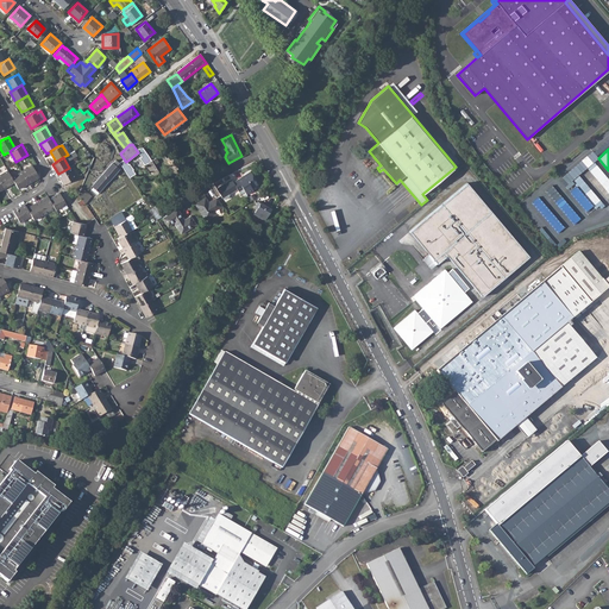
[(112,163),(92,186),(93,187),(99,193),(123,165),(121,165),(120,164),(115,159),(112,163)]
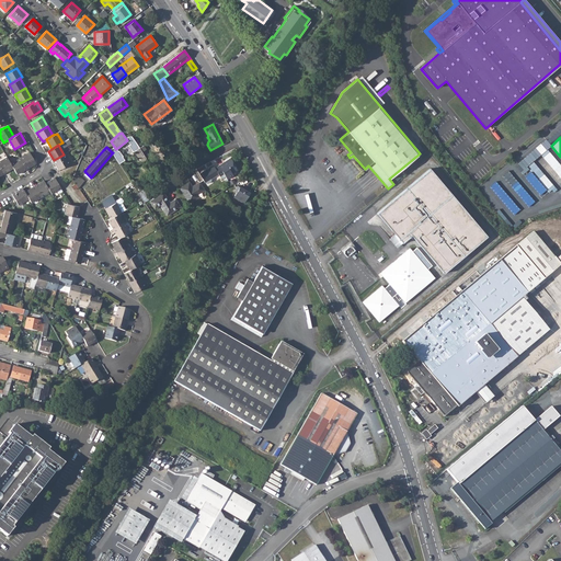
[(139,148),(134,151),(140,162),(146,159),(141,151),(139,148)]
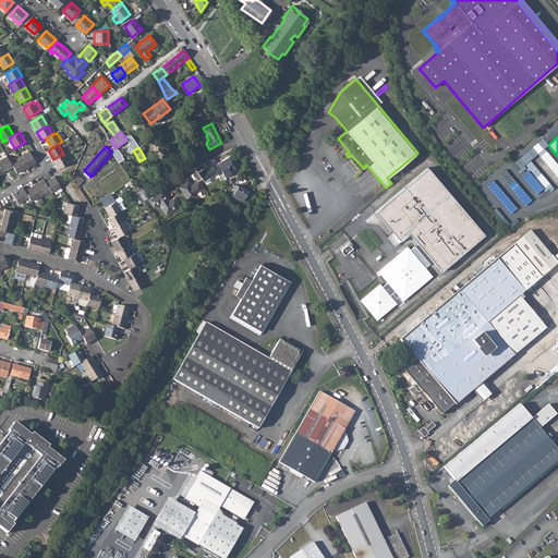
[(29,150),(20,157),(26,167),(36,161),(29,150)]
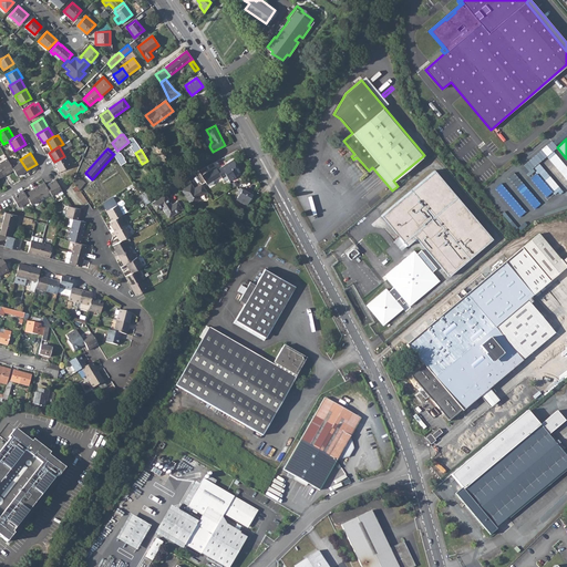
[(64,156),(54,162),(60,172),(71,165),(64,156)]
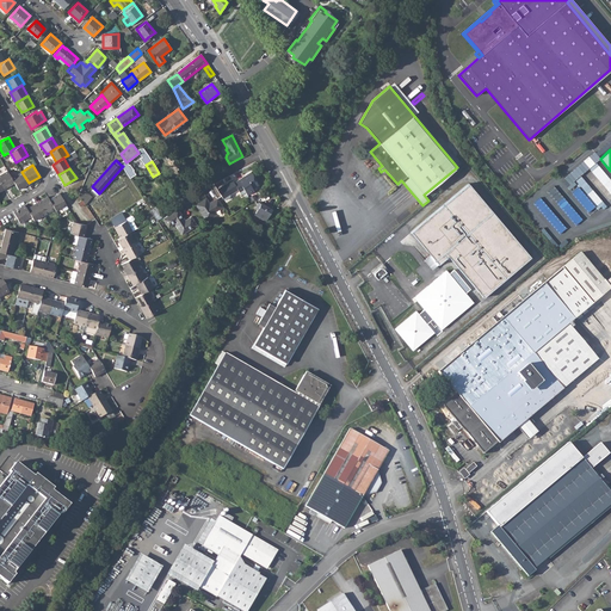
[(7,171),(0,174),(0,181),(4,189),(14,183),(12,178),(7,171)]
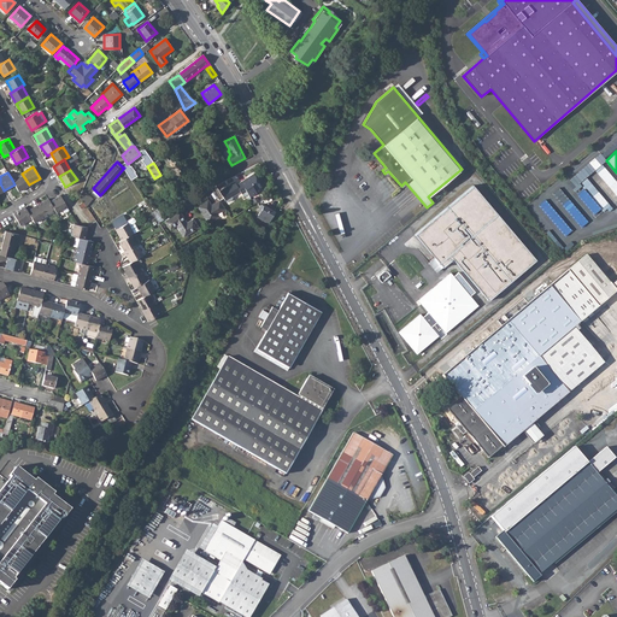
[(22,174),(12,180),(15,184),(18,192),(29,184),(22,174)]
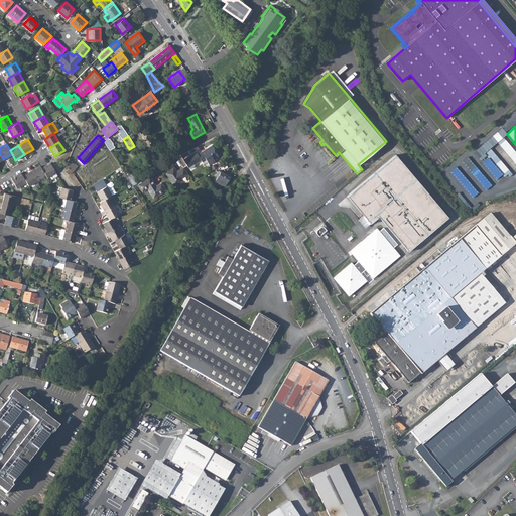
[(208,162),(209,164),(214,161),(213,159),(214,159),(217,157),(218,156),(212,145),(201,152),(208,162)]
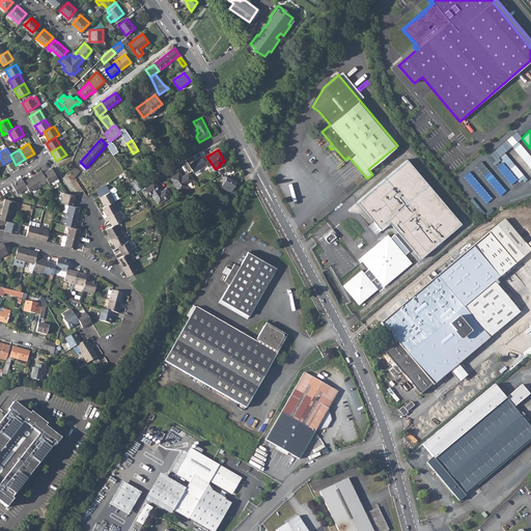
[(200,169),(206,165),(210,169),(214,167),(206,157),(203,159),(201,157),(189,165),(194,173),(197,173),(199,171),(200,169)]
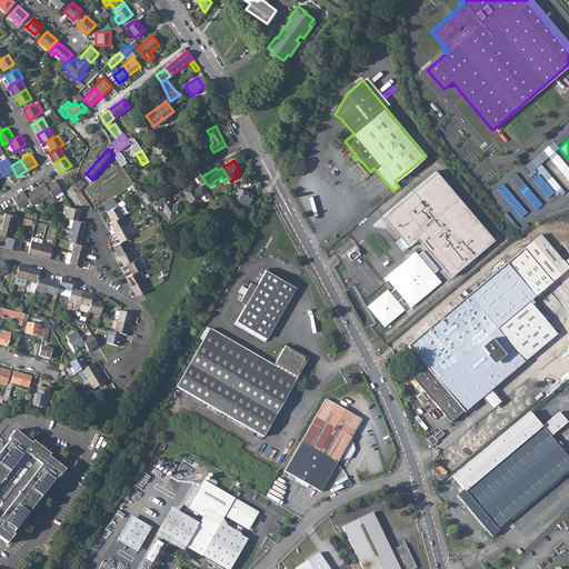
[(450,277),(495,240),(436,171),(382,216),(408,246),(417,238),(450,277)]
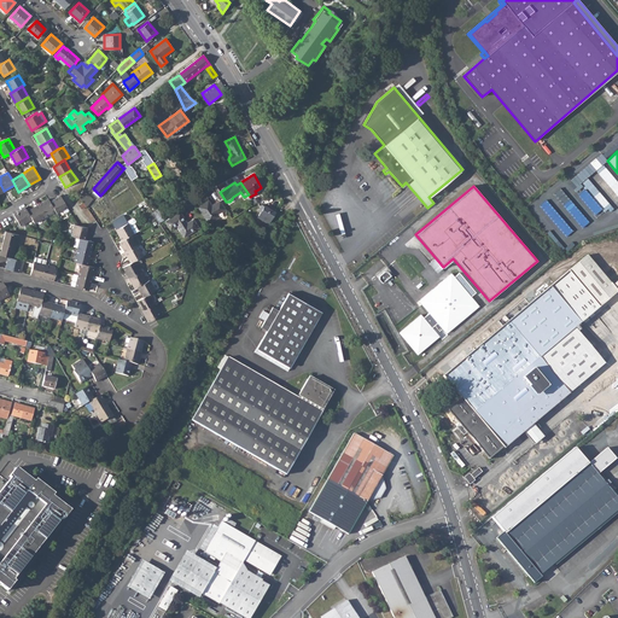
[(82,191),(80,197),(87,207),(93,199),(82,191)]
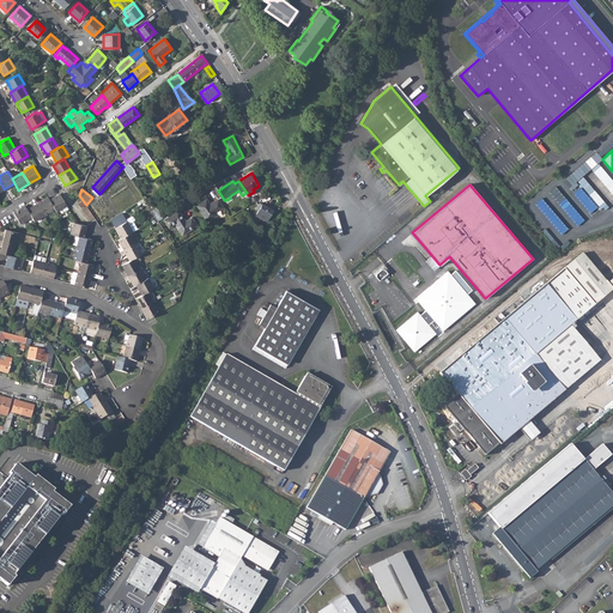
[(60,194),(49,200),(55,210),(56,212),(67,206),(60,194)]
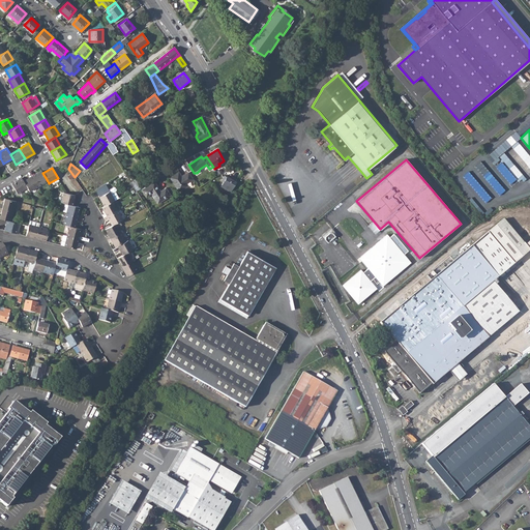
[(41,171),(32,176),(38,186),(48,181),(42,173),(41,171)]
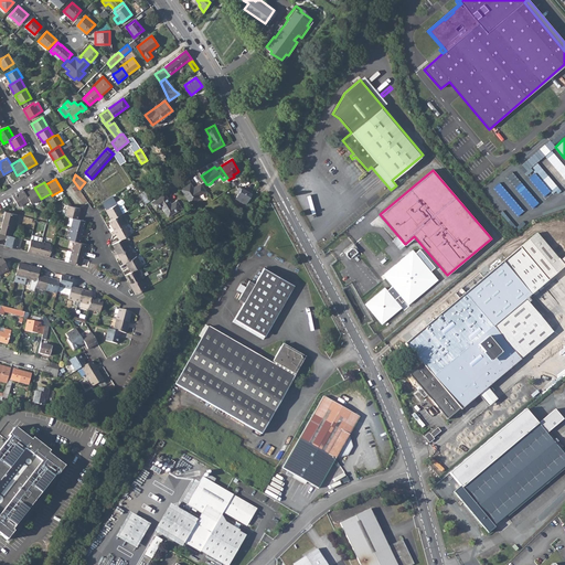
[(181,189),(191,204),(200,198),(199,196),(206,191),(201,183),(193,189),(191,183),(181,189)]
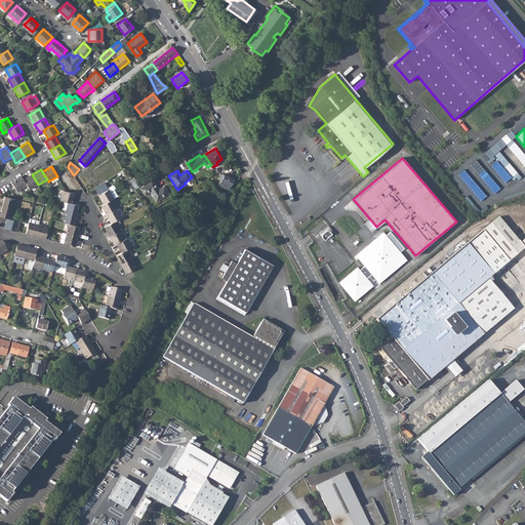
[(32,174),(24,179),(27,186),(30,190),(38,185),(32,174)]
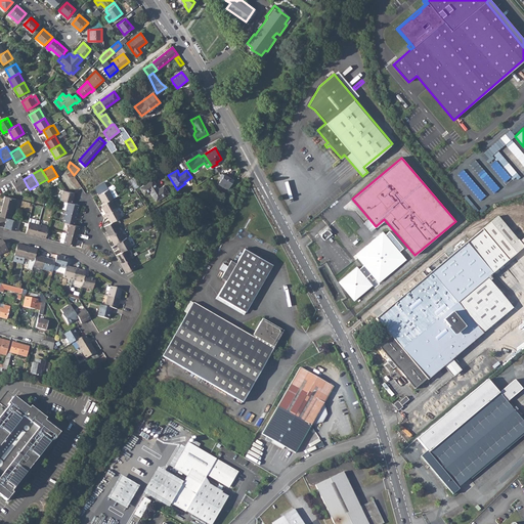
[(221,180),(219,184),(227,189),(233,179),(224,174),(224,175),(221,180)]
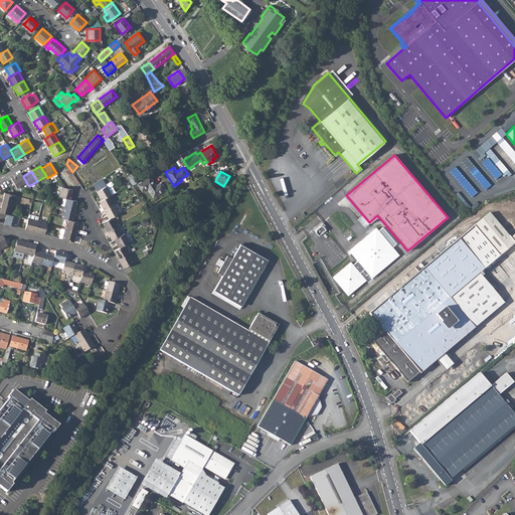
[(21,173),(11,179),(17,188),(26,182),(23,176),(21,173)]
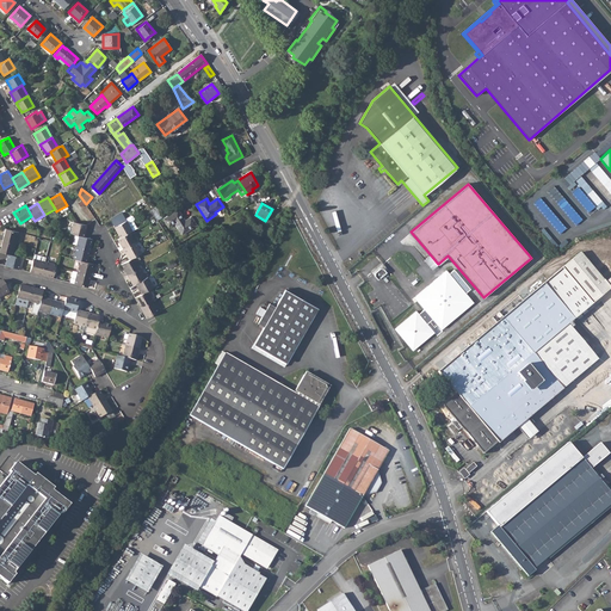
[(152,211),(158,221),(166,215),(160,207),(152,211)]
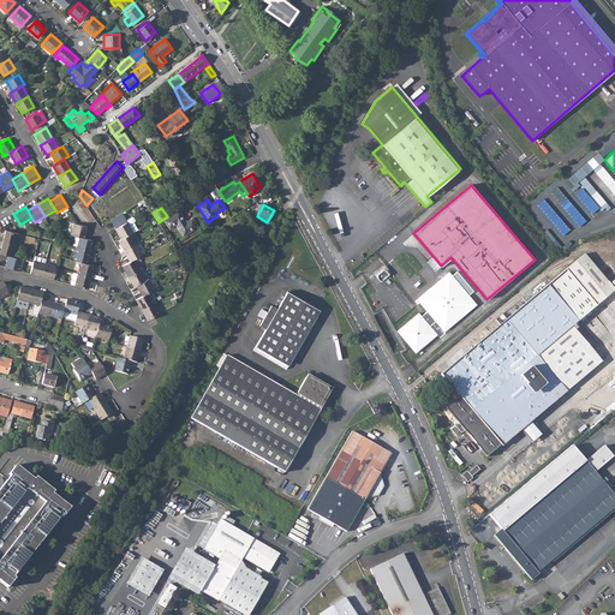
[(183,237),(197,227),(192,219),(190,220),(185,222),(178,210),(162,221),(167,226),(172,224),(173,226),(175,225),(183,237)]
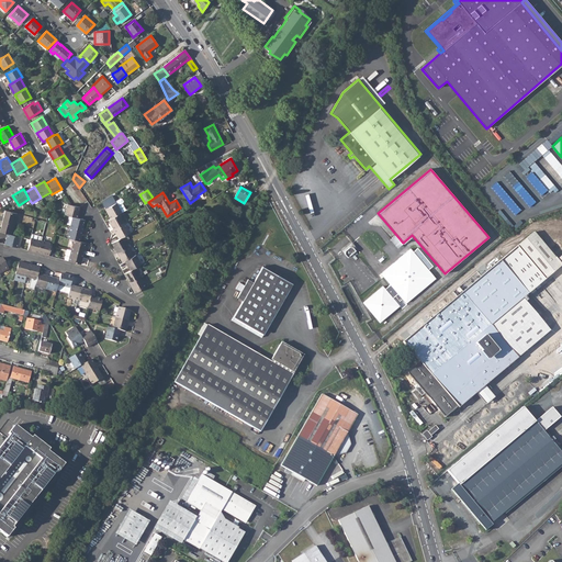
[(119,214),(122,212),(125,210),(122,203),(123,202),(123,201),(122,199),(121,199),(115,202),(112,194),(101,202),(111,218),(119,214)]
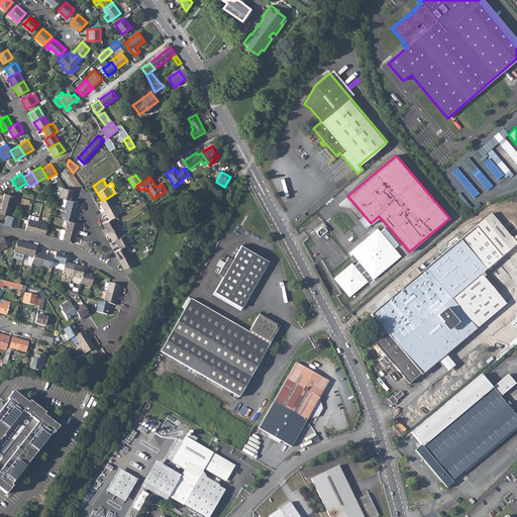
[(74,191),(63,188),(60,197),(67,199),(71,200),(74,191)]
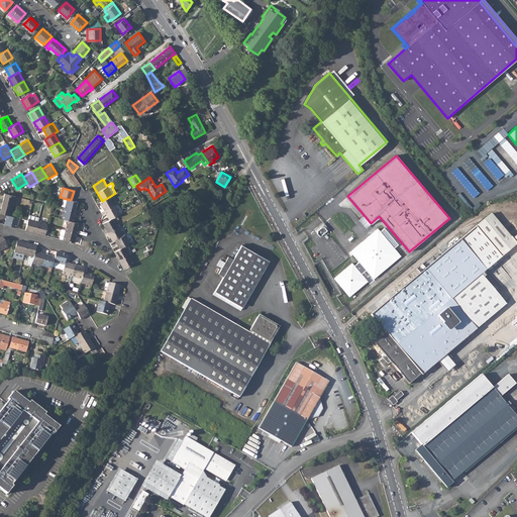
[(16,196),(5,193),(2,203),(13,206),(16,196)]
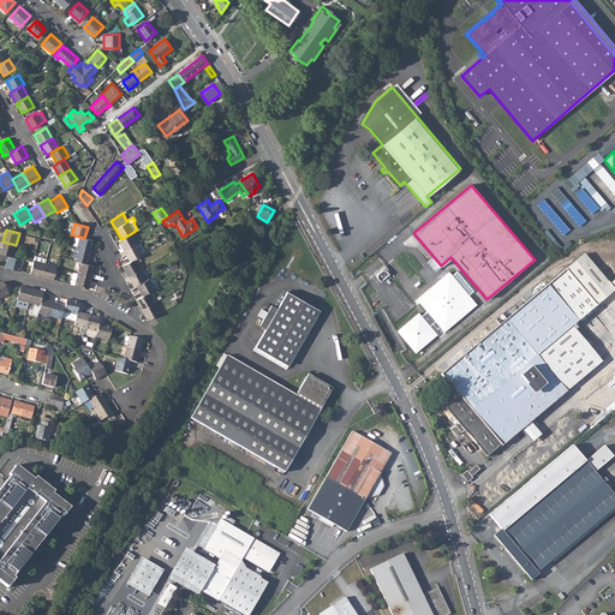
[(121,239),(118,240),(124,251),(136,244),(130,234),(121,239)]
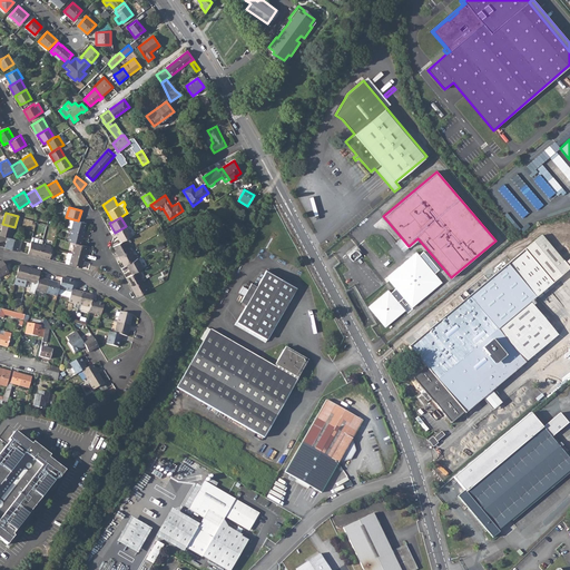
[(78,220),(74,219),(71,231),(84,234),(86,223),(78,220)]
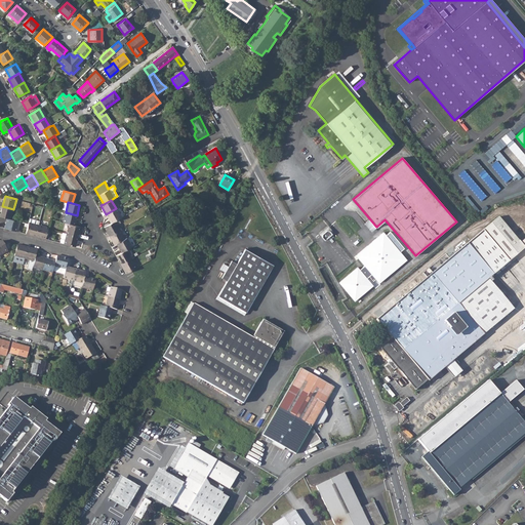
[(13,209),(2,206),(0,213),(0,215),(7,218),(11,219),(13,209)]
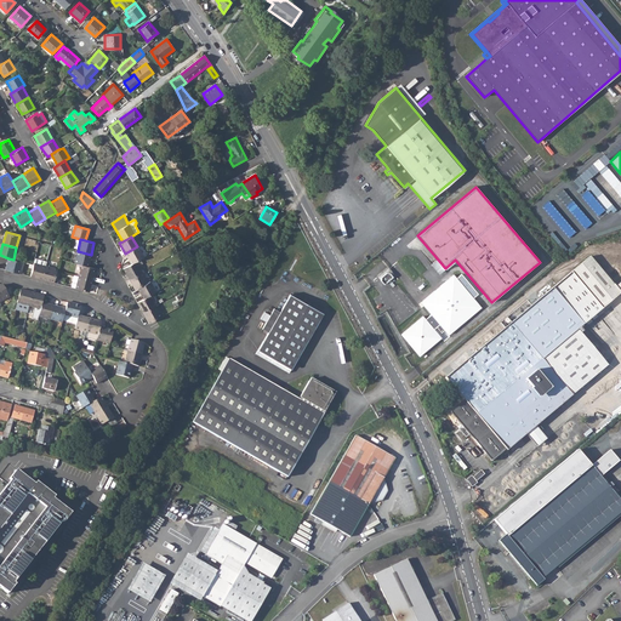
[(137,246),(125,254),(131,265),(136,262),(143,257),(137,246)]
